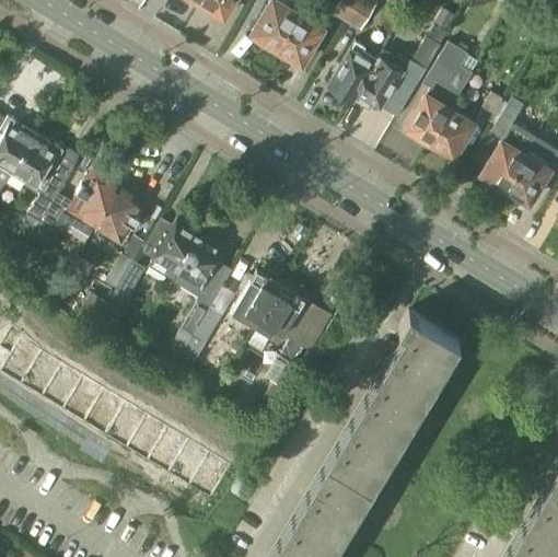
[(199,0),(196,6),(213,16),(216,12),(224,18),(234,0),(199,0)]
